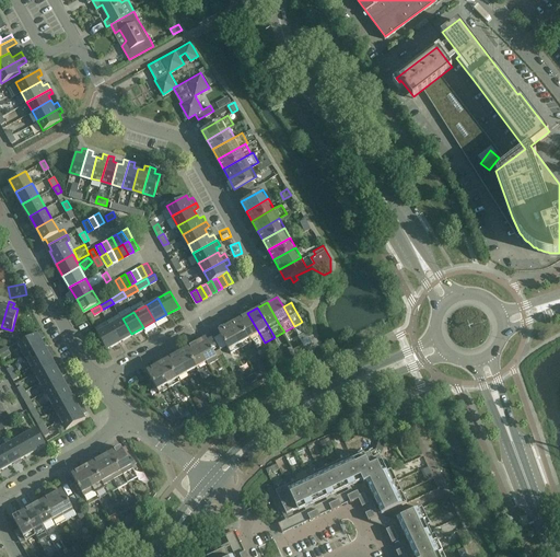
[(238,318),(251,340),(253,339),(257,347),(265,343),(260,335),(247,313),(238,318)]
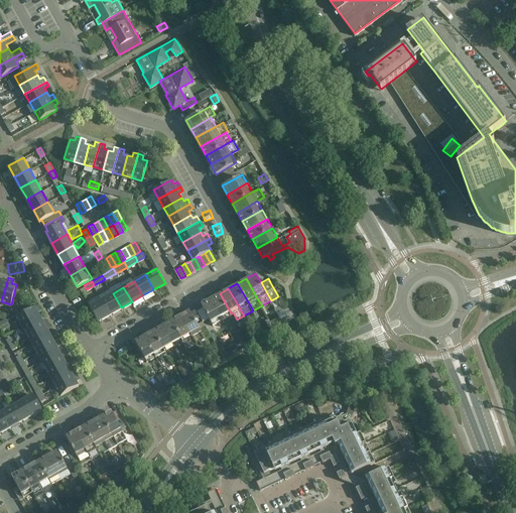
[(121,307),(113,293),(102,299),(110,313),(121,307)]
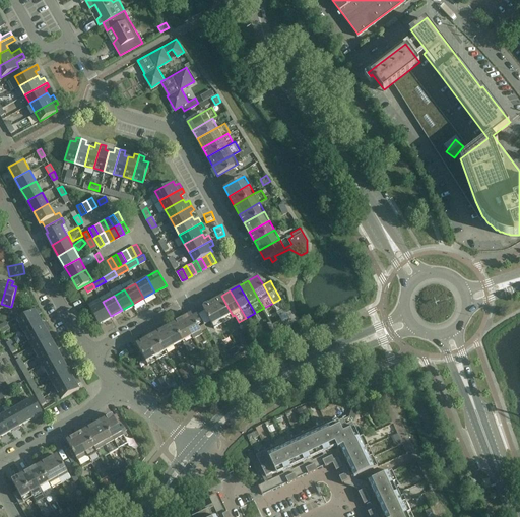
[(212,301),(223,321),(233,316),(221,296),(212,301)]
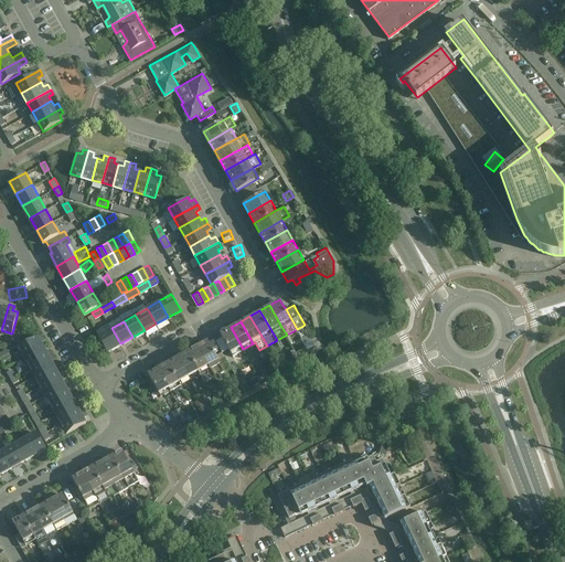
[(243,349),(231,327),(221,332),(233,354),(243,349)]
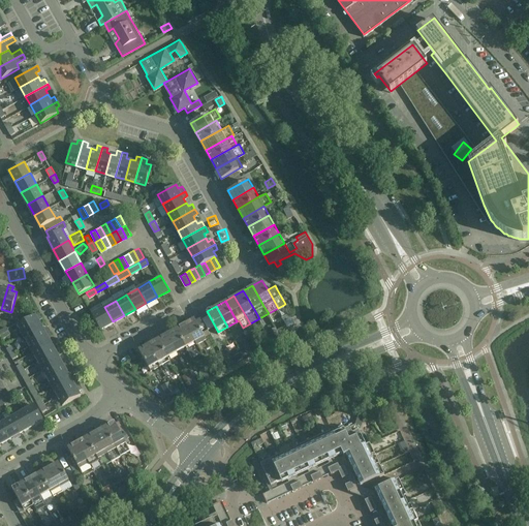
[(113,321),(104,307),(92,313),(101,329),(113,321)]
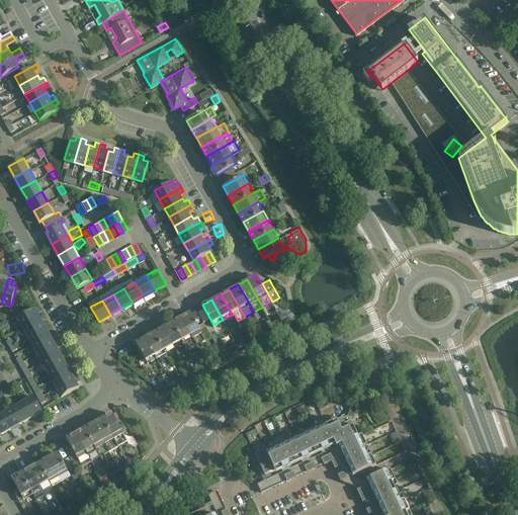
[(22,326),(39,317),(37,312),(41,310),(38,305),(17,317),(22,326)]
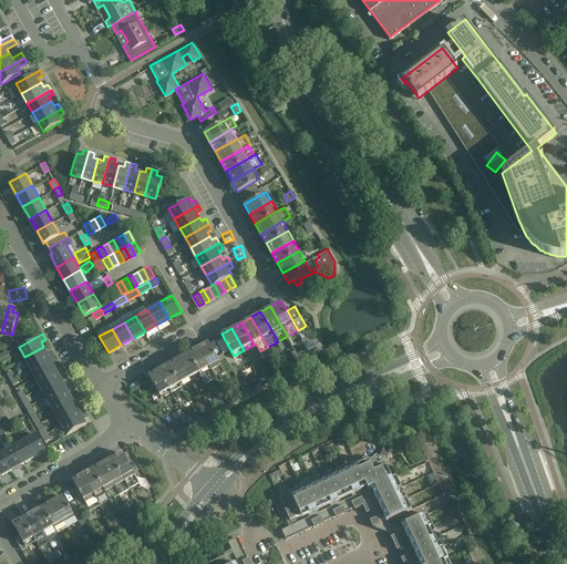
[(215,376),(226,370),(208,340),(198,347),(210,368),(215,376)]
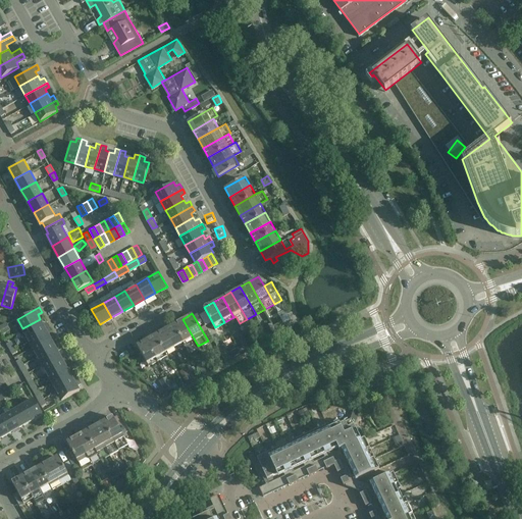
[(289,322),(290,322),(288,318),(274,326),(278,333),(279,332),(280,331),(281,331),(282,330),(283,329),(284,329),(284,328),(285,328),(285,327),(286,326),(288,325),(288,324),(289,324),(289,323),(289,322)]
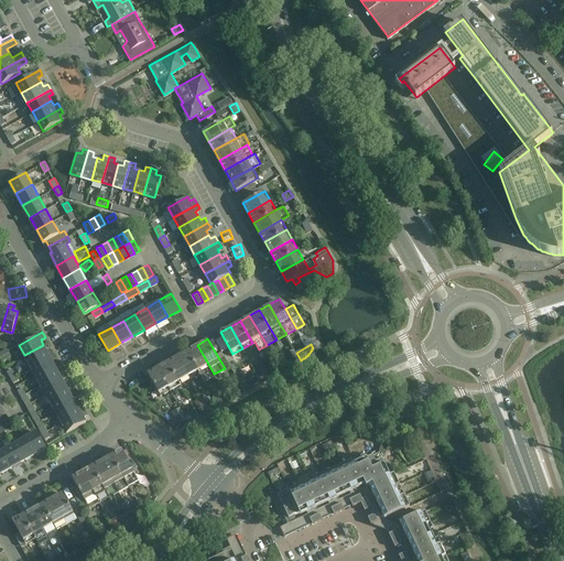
[(24,355),(30,364),(53,351),(50,346),(45,348),(43,345),(24,355)]
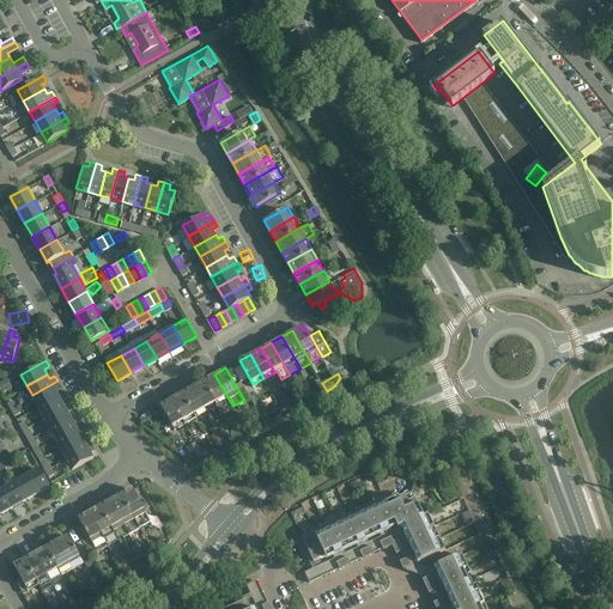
[(204,381),(217,405),(228,397),(214,375),(204,381)]
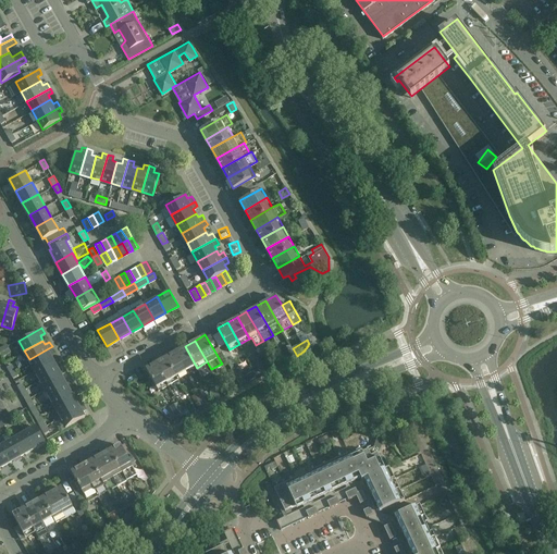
[(11,349),(8,343),(0,346),(0,353),(1,355),(11,349)]
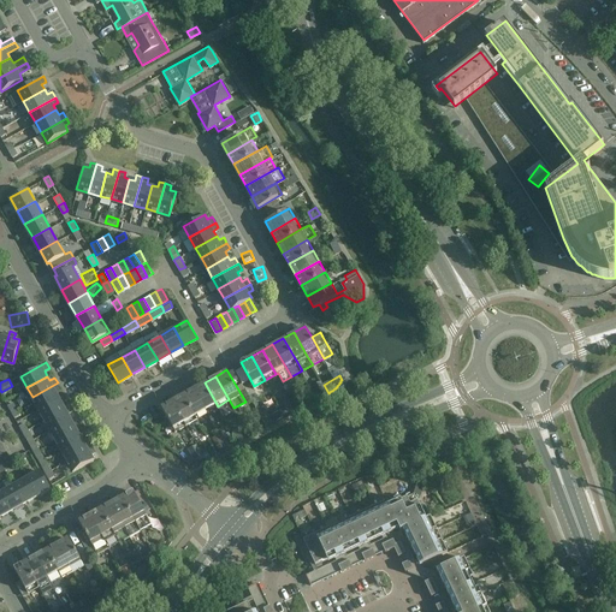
[(313,384),(320,398),(327,393),(320,380),(313,384)]
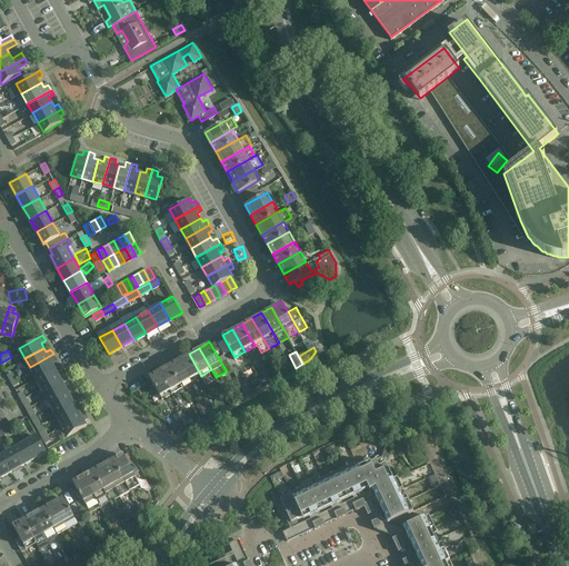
[(30,367),(36,377),(55,366),(51,361),(57,359),(53,354),(30,367)]
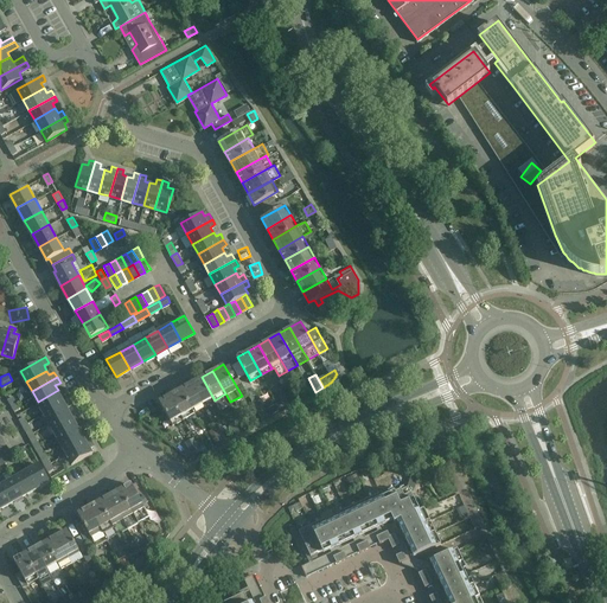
[(191,383),(204,406),(215,401),(202,377),(191,383)]
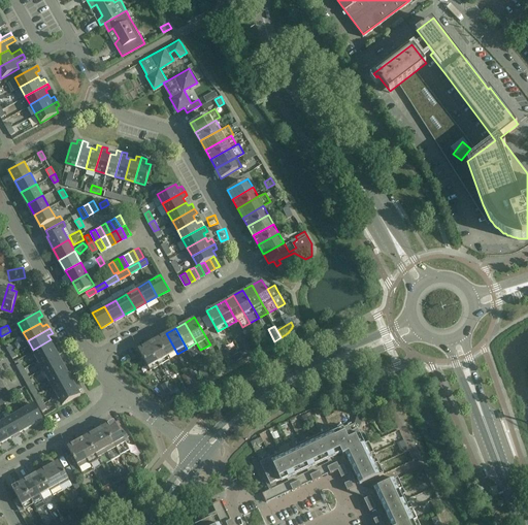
[(157,338),(169,359),(177,354),(166,333),(157,338)]
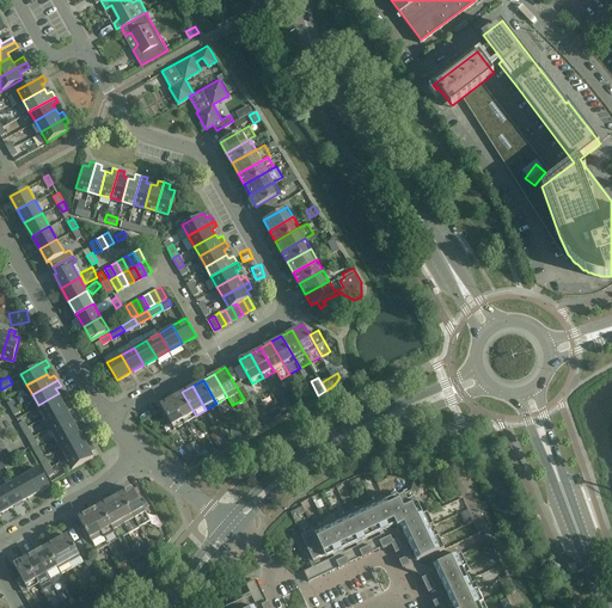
[(265,403),(275,400),(273,391),(262,393),(265,403)]
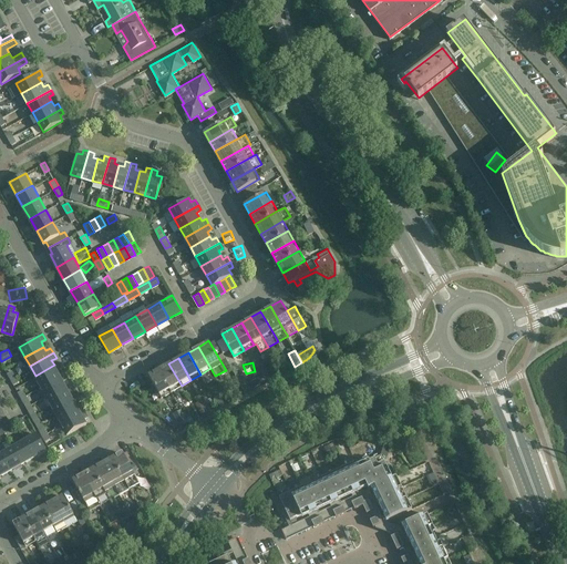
[(158,369),(172,391),(182,386),(168,363),(158,369)]
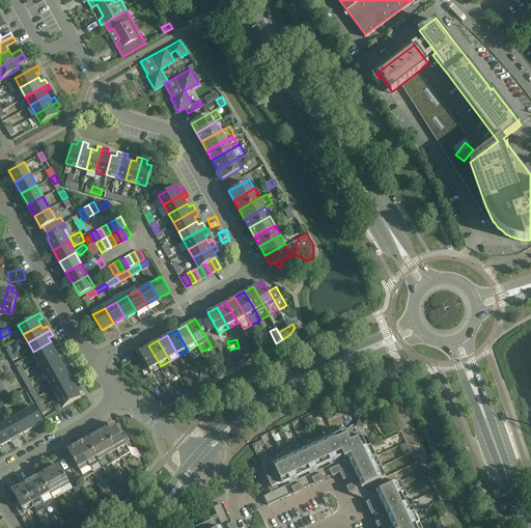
[(33,352),(37,360),(60,349),(57,343),(53,345),(51,341),(33,352)]
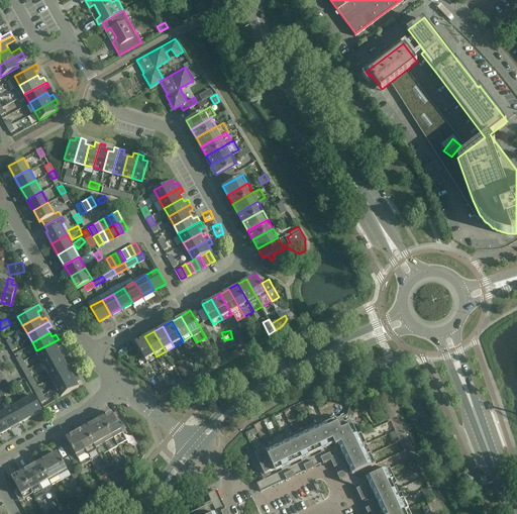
[(157,356),(144,336),(135,341),(147,362),(157,356)]
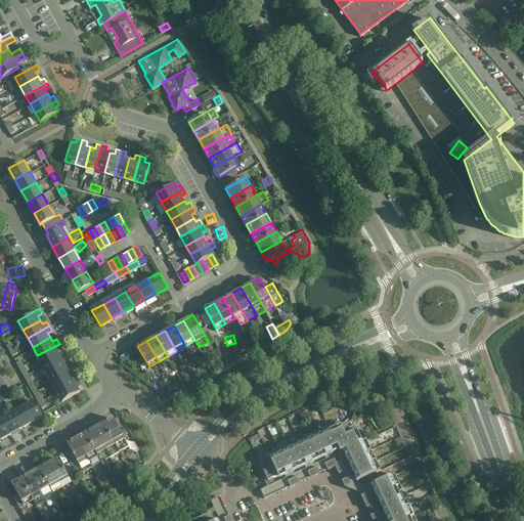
[(42,364),(59,355),(57,350),(61,348),(59,344),(37,355),(42,364)]
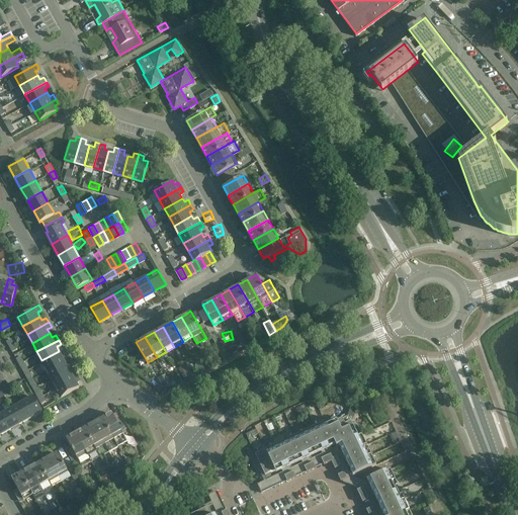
[(232,352),(238,349),(235,344),(229,347),(232,352)]
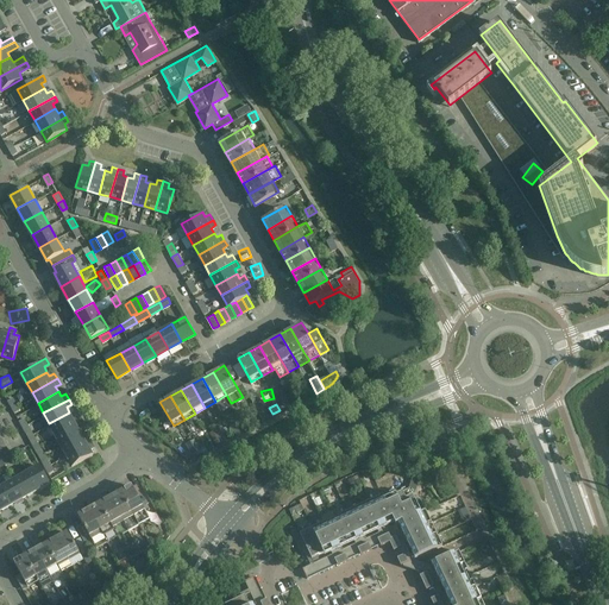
[(49,423),(55,434),(80,420),(77,414),(71,416),(69,413),(49,423)]
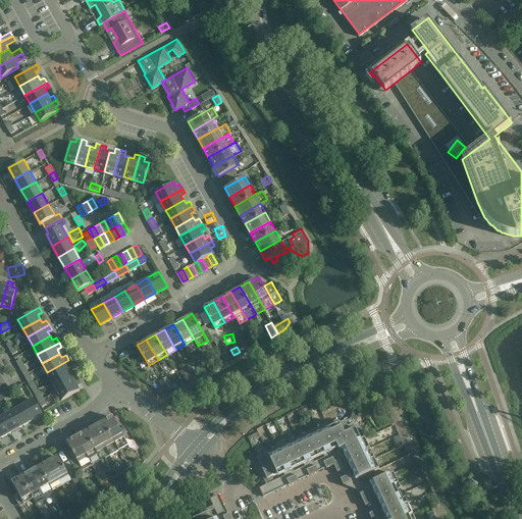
[(47,372),(52,380),(69,371),(66,366),(70,364),(68,360),(47,372)]
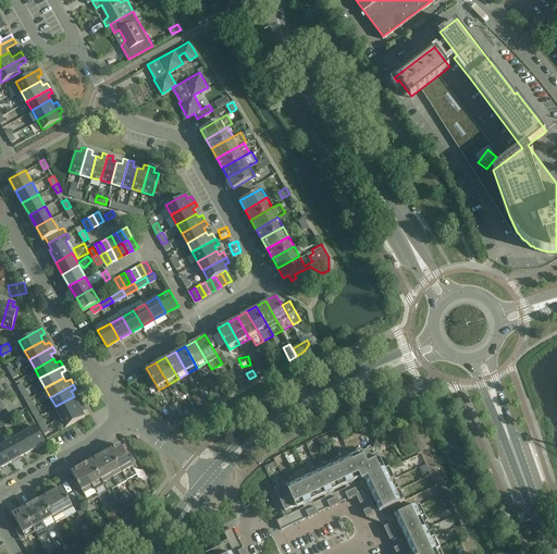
[(215,399),(221,396),(215,386),(210,390),(215,399)]
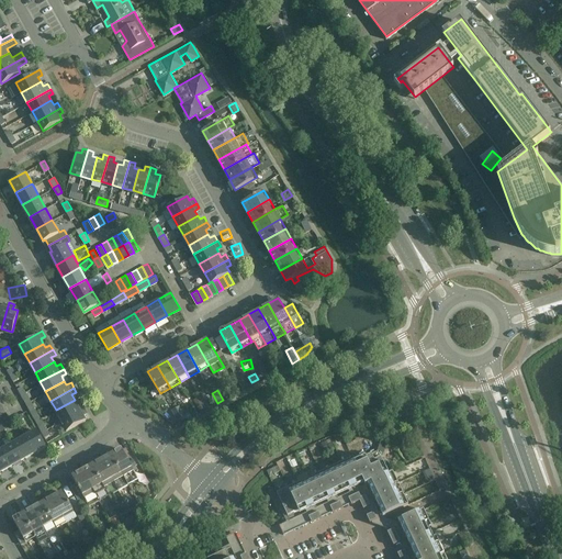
[(208,409),(212,405),(205,392),(200,394),(208,409)]
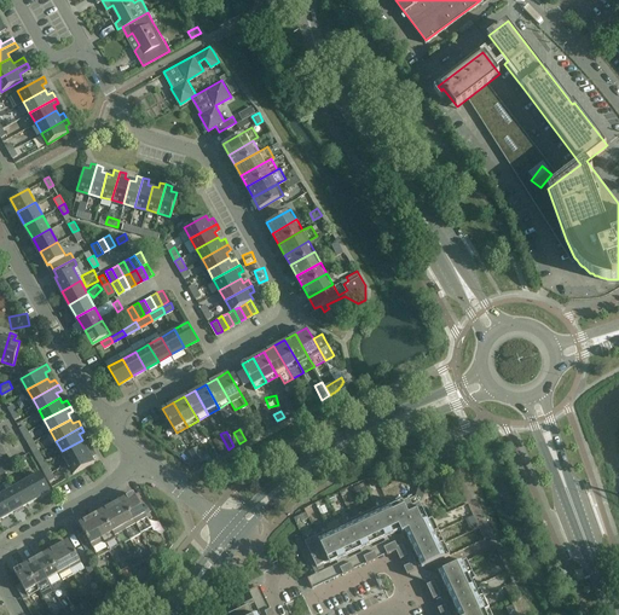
[(213,439),(220,453),(229,450),(220,434),(213,439)]
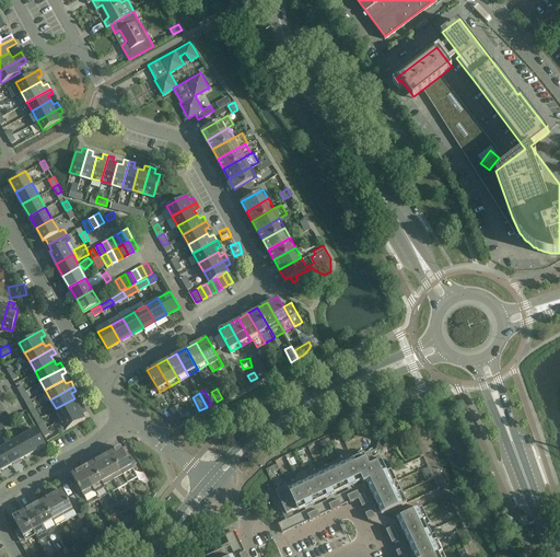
[(60,418),(84,405),(81,399),(77,402),(74,398),(56,408),(60,418)]
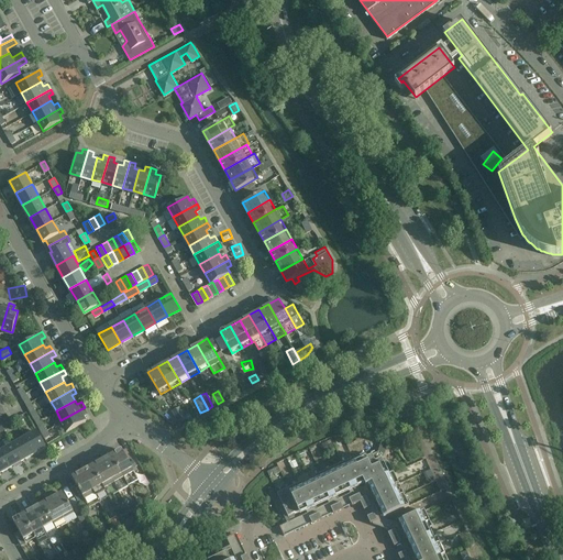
[(179,423),(187,418),(179,405),(172,409),(179,423)]
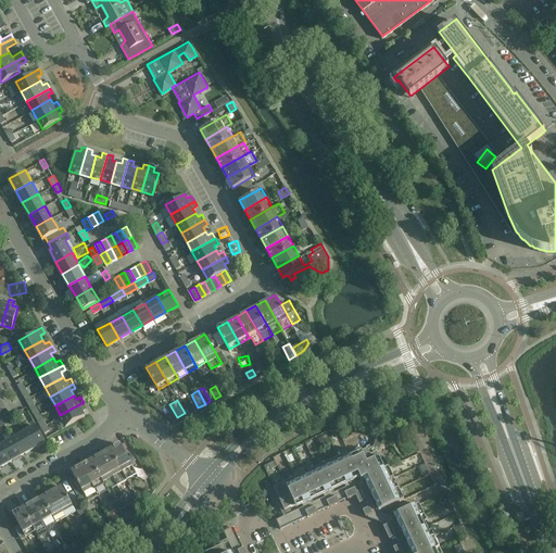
[(65,425),(85,414),(81,410),(86,406),(84,402),(60,415),(65,425)]
